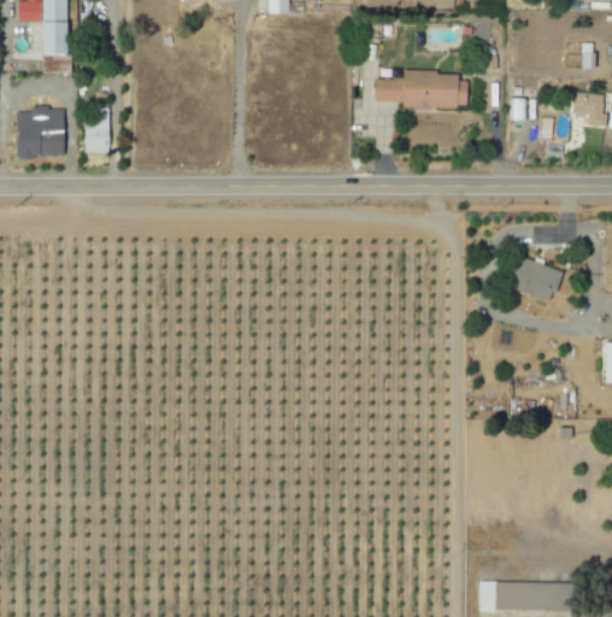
[(40,0),(40,71),(68,71),(68,0),(40,0)]
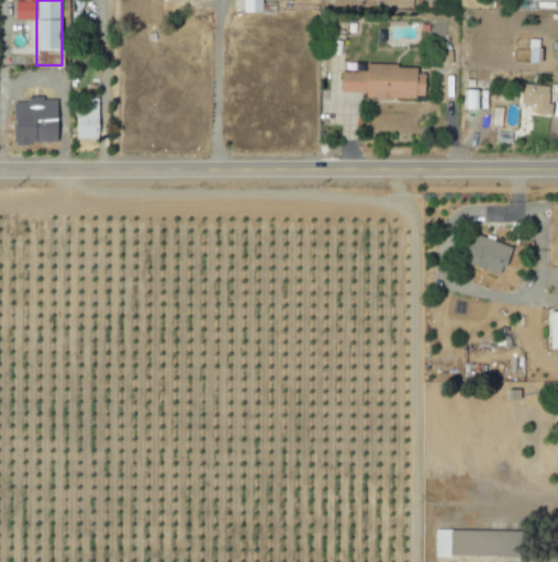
[(263,0),(244,0),(244,12),(264,12),(263,0)]
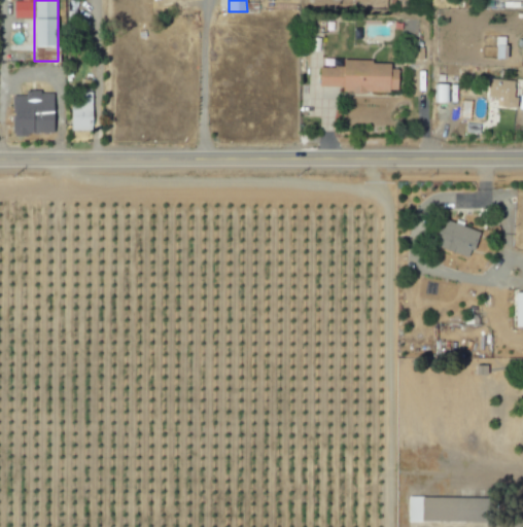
[(319,86),(343,88),(343,92),(397,93),(397,63),(343,62),(343,67),(319,67),(319,86)]
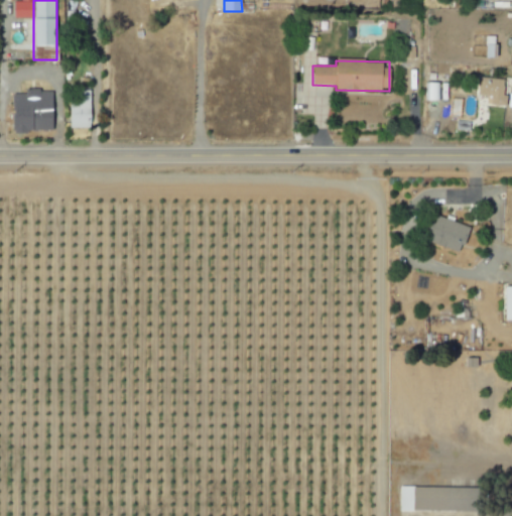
[(505,105),(506,78),(480,78),(479,95),(487,95),(487,104),(505,105)]
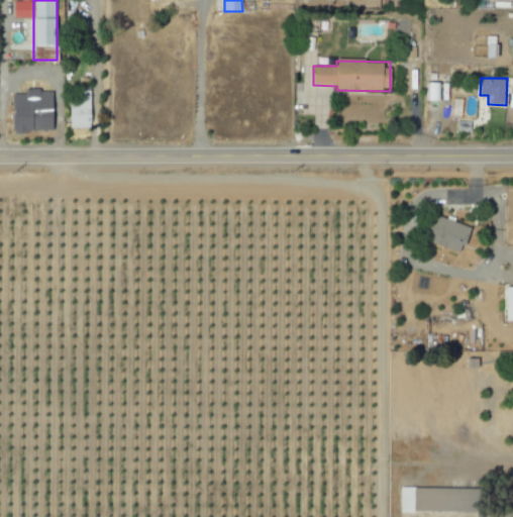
[(440,100),(440,83),(428,83),(428,101),(440,100)]
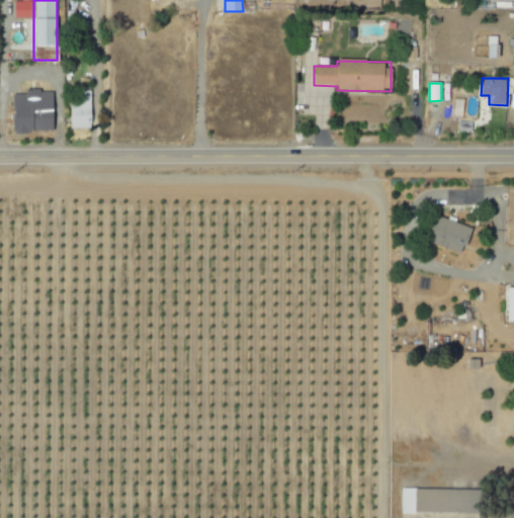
[(25,89),(25,99),(31,99),(30,130),(50,131),(51,96),(38,96),(38,89),(25,89)]
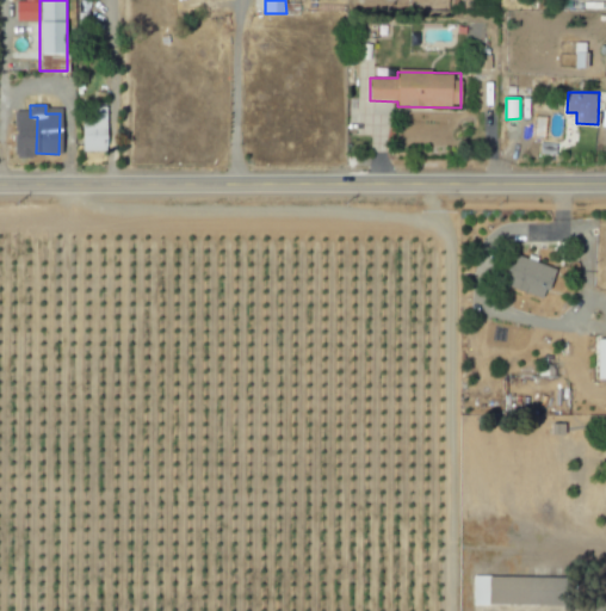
[(107,106),(87,107),(87,119),(82,119),(84,150),(107,150),(107,106)]
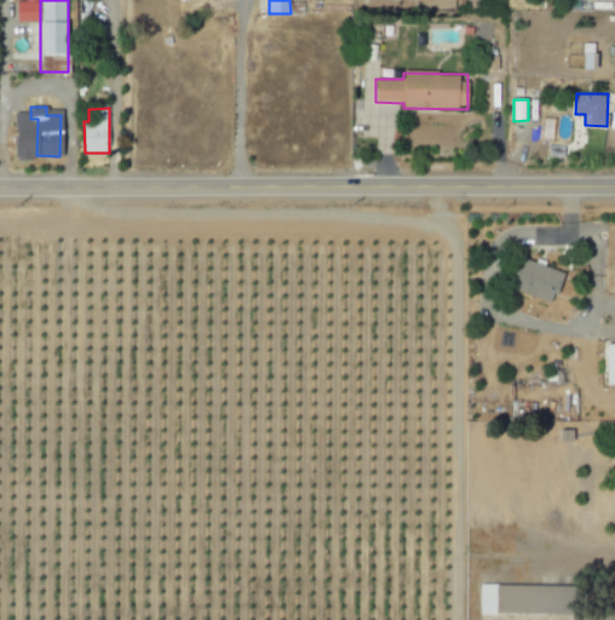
[(564,271),(521,258),(511,291),(553,304),(564,271)]
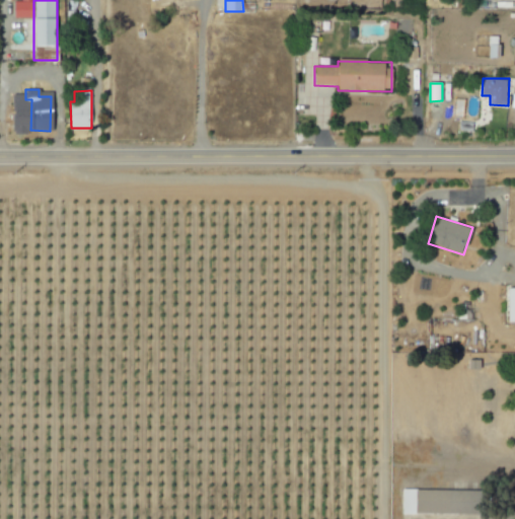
[(402,514),(464,515),(464,491),(402,490),(402,514)]
